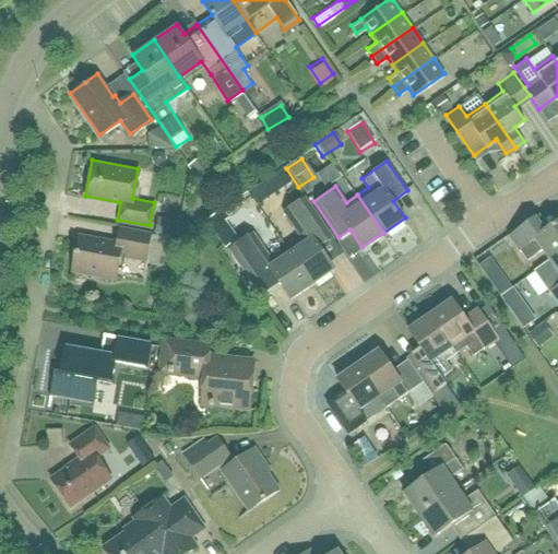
[(287,246),(311,282),(333,268),(317,244),(331,235),(304,196),(283,210),(301,236),(287,246)]
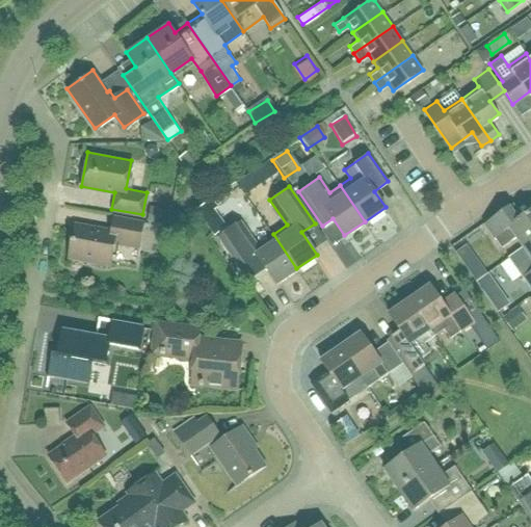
[(523,245),(530,238),(530,208),(521,215),(511,202),(484,221),(501,245),(515,235),(523,245)]
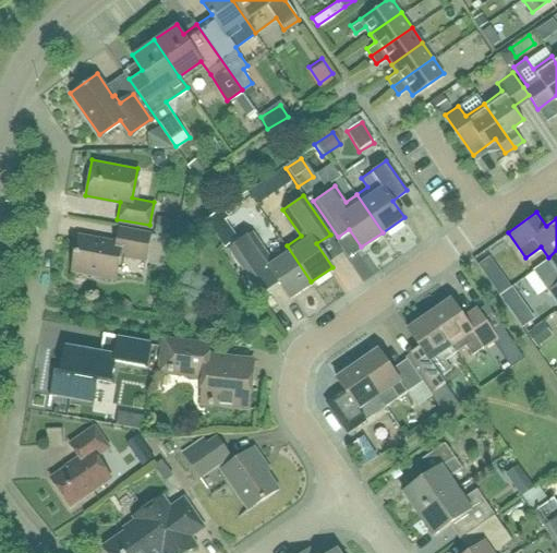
[(144,259),(149,231),(119,226),(117,242),(77,235),(72,267),(114,275),(119,253),(144,259)]
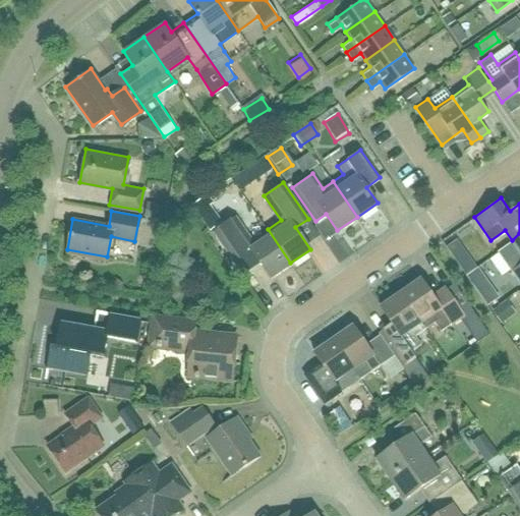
[(290,263),(268,229),(252,240),(236,216),(214,231),(242,273),(260,262),(271,277),(290,263)]
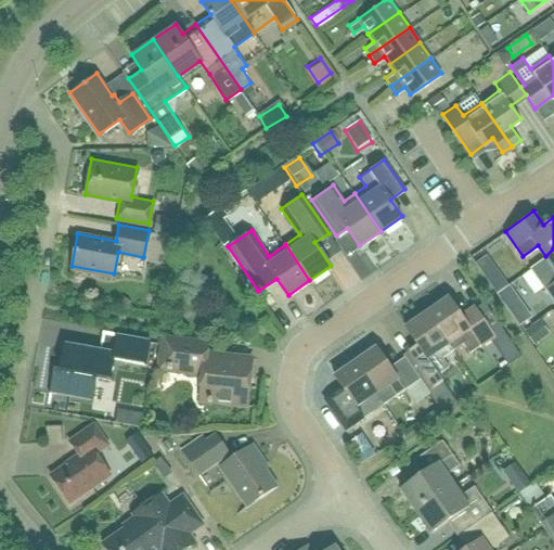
[(553,248),(545,256),(529,267),(537,277),(553,301),(553,248)]
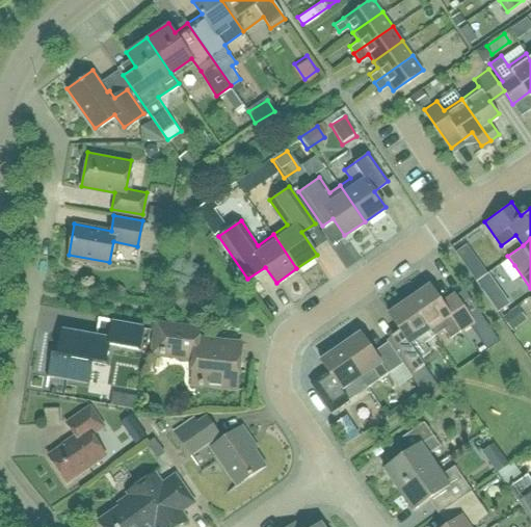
[(465,242),(454,251),(465,264),(475,257),(465,242)]
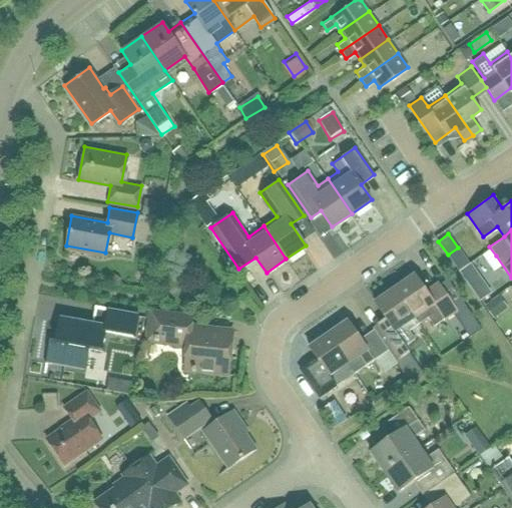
[(394,287),(418,322),(427,316),(433,324),(457,308),(438,281),(425,290),(414,274),(394,287)]
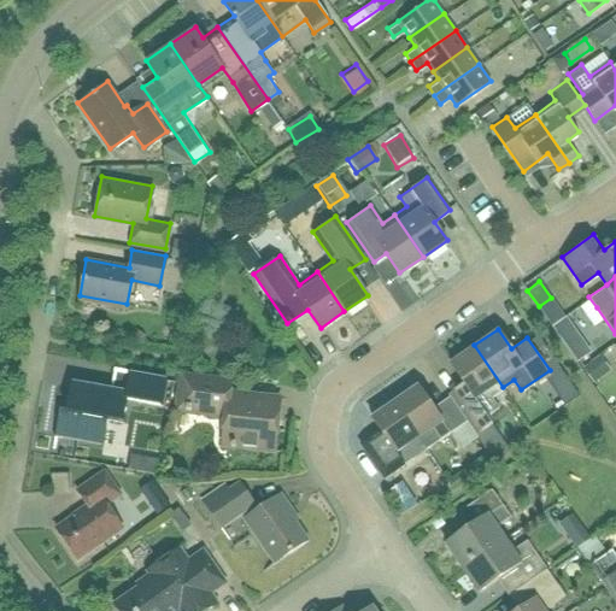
[(491,395),(503,387),(474,345),(450,362),(463,381),(447,392),(449,394),(475,433),(492,421),(486,413),(498,405),(491,395)]
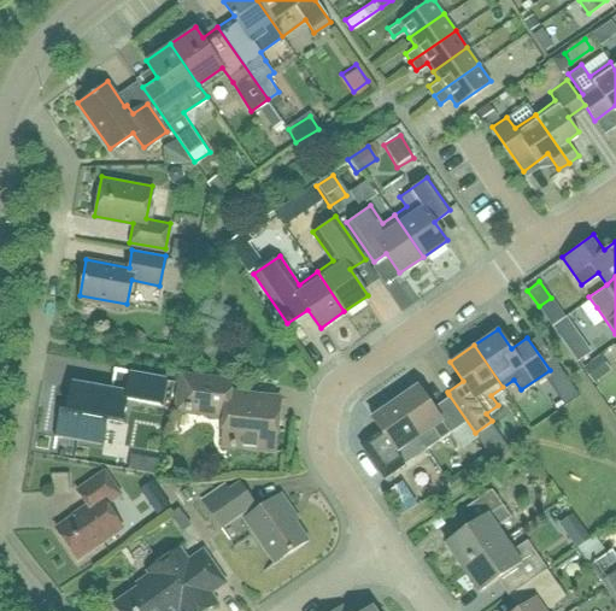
[(54,433),(56,434),(103,441),(107,417),(122,419),(125,397),(160,404),(165,377),(113,368),(110,392),(70,385),(66,407),(59,406),(54,433)]
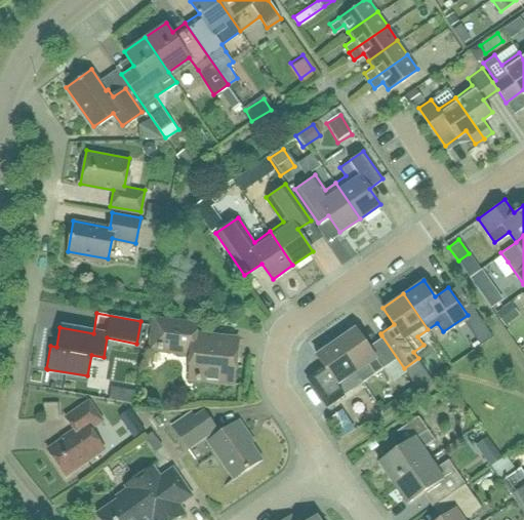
[(189,376),(228,382),(233,382),(236,353),(231,352),(233,335),(195,331),(197,319),(152,315),(149,347),(191,352),(189,376)]
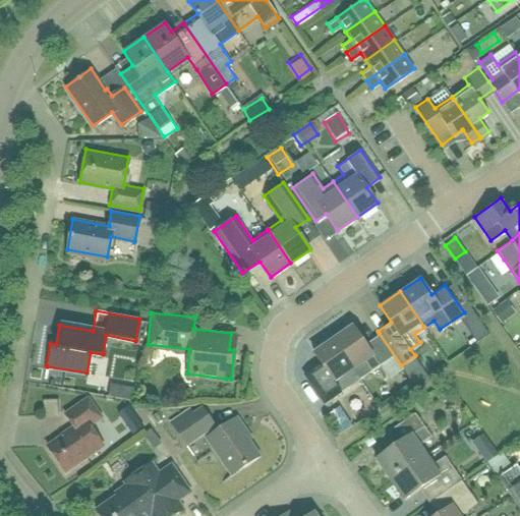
[(467,325),(475,338),(477,340),(488,332),(478,318),(477,318),(467,325)]
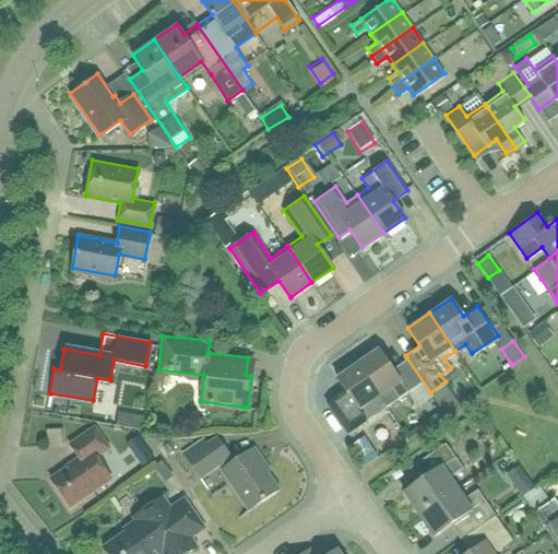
[(430,392),(406,357),(391,367),(378,349),(357,363),(386,404),(399,397),(407,390),(417,404),(432,395),(430,392)]
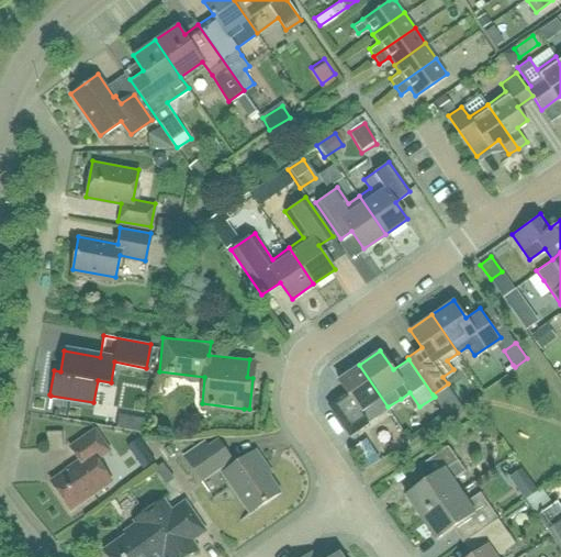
[(345,390),(327,402),(334,411),(349,433),(388,407),(359,365),(338,379),(345,390)]
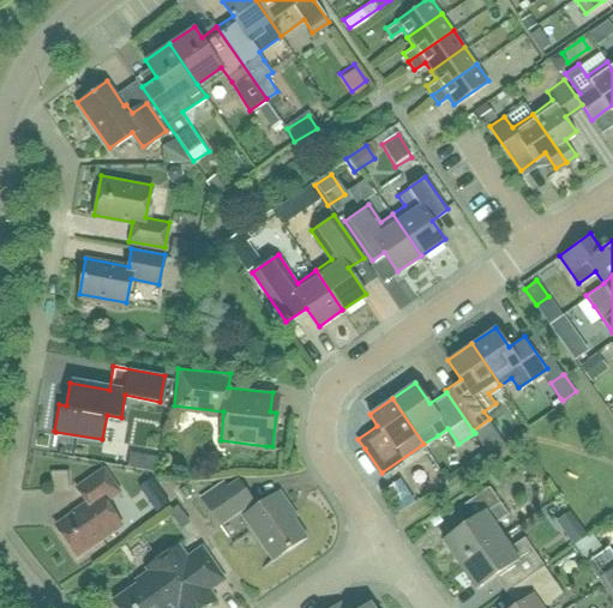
[(431,488),(446,477),(434,459),(419,470),(431,488)]
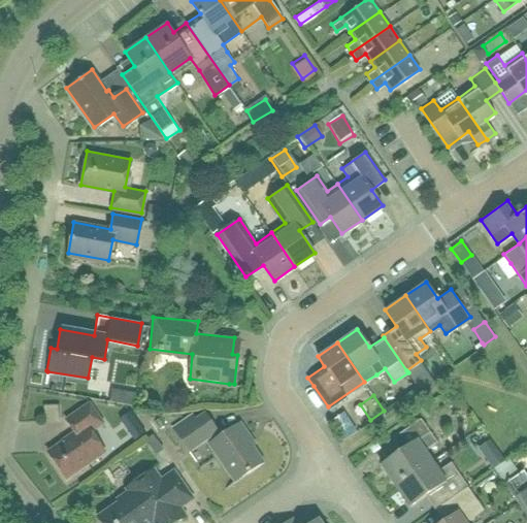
[(66,477),(104,450),(90,430),(103,421),(89,400),(65,417),(74,430),(47,449),(66,477)]
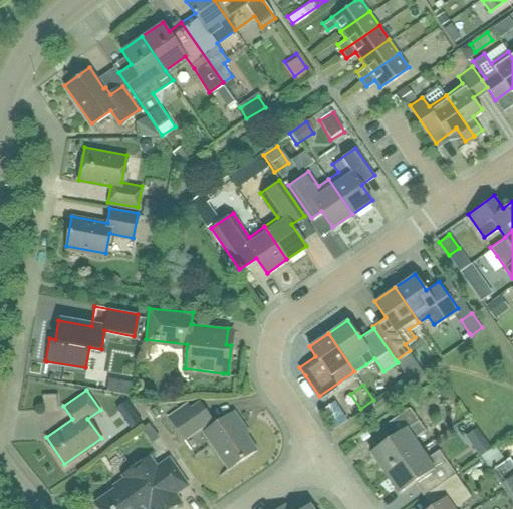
[(122,416),(133,409),(125,399),(114,406),(122,416)]
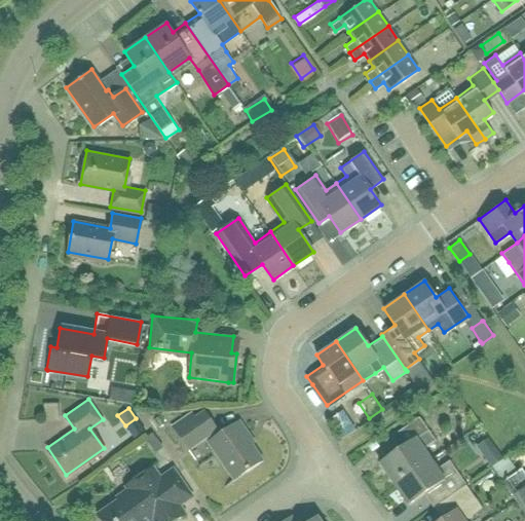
[(219,432),(203,409),(194,415),(190,410),(172,423),(188,447),(204,436),(233,478),(262,458),(251,442),(254,440),(238,418),(219,432)]
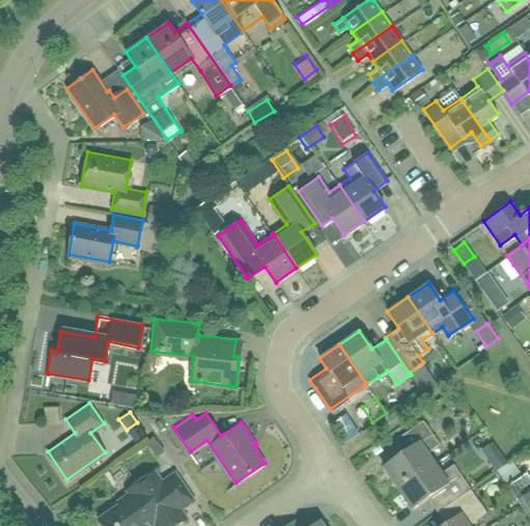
[(397,487),(434,462),(426,451),(439,443),(422,419),(394,438),(403,452),(383,467),(397,487)]
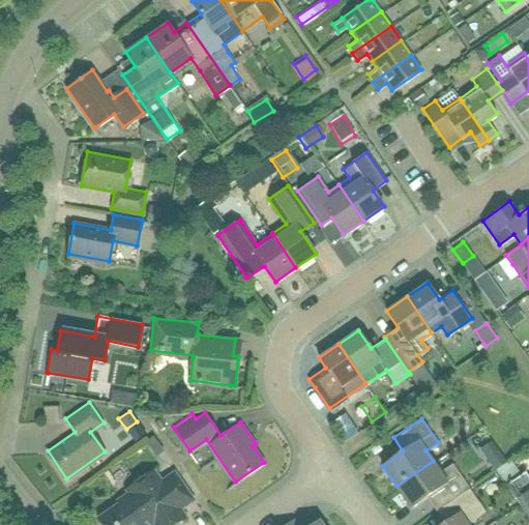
[(153,438),(143,444),(155,465),(166,459),(153,438)]
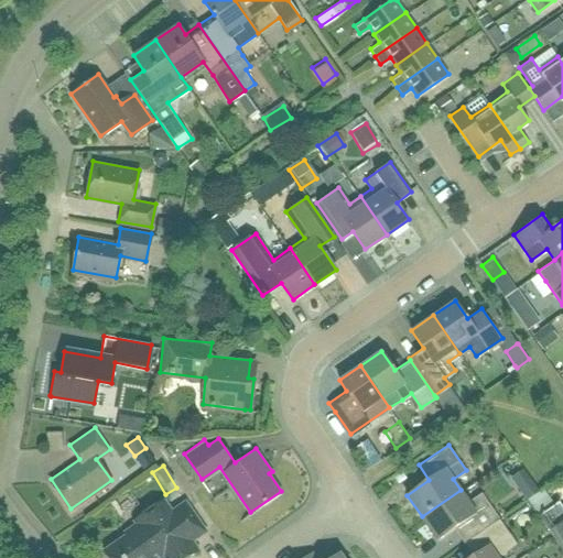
[(541,488),(527,498),(562,549),(562,506),(559,500),(553,504),(541,488)]
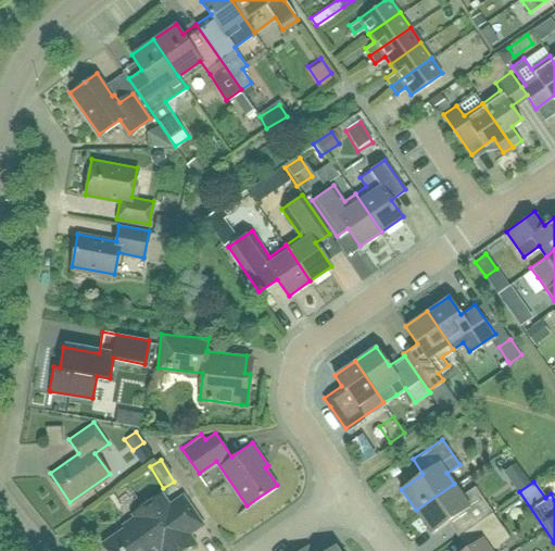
[(462,530),(492,510),(475,485),(461,495),(454,484),(416,510),(430,531),(452,516),(462,530)]
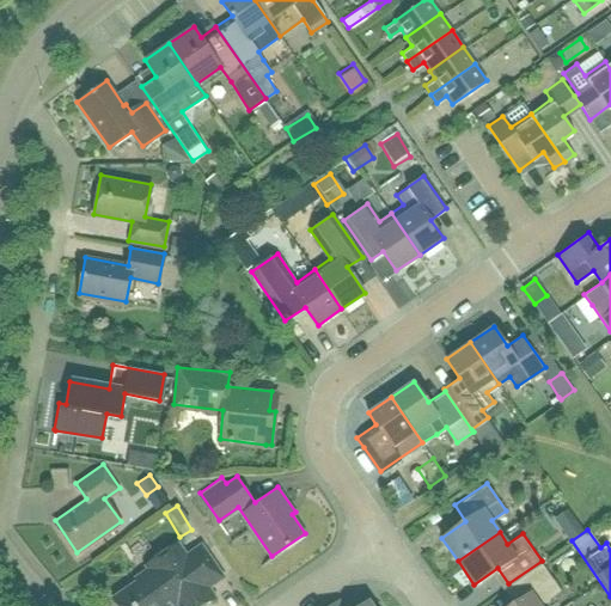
[(185,554),(178,542),(146,564),(150,570),(112,597),(118,605),(199,605),(215,595),(208,586),(224,575),(201,543),(185,554)]
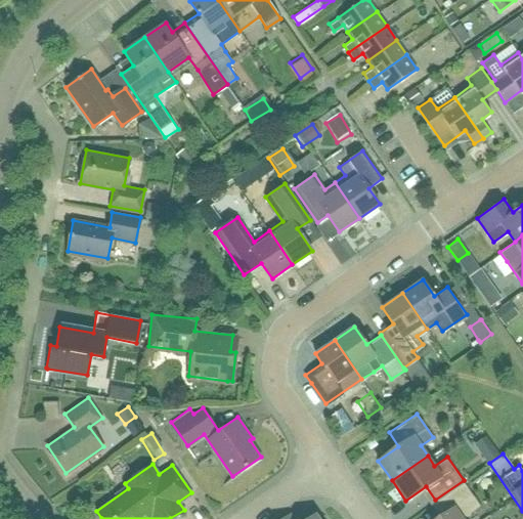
[(462,518),(462,517),(480,505),(464,480),(435,500),(445,513),(436,518),(462,518)]
